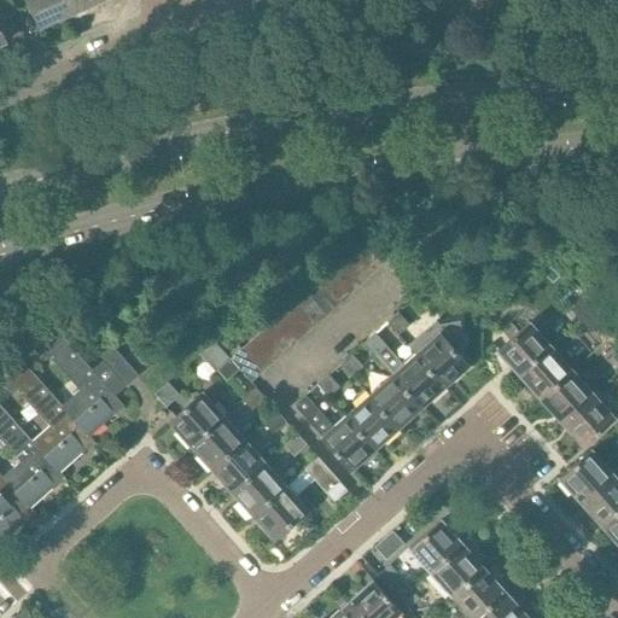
[(74,13),(68,0),(29,0),(41,28),(74,13)]
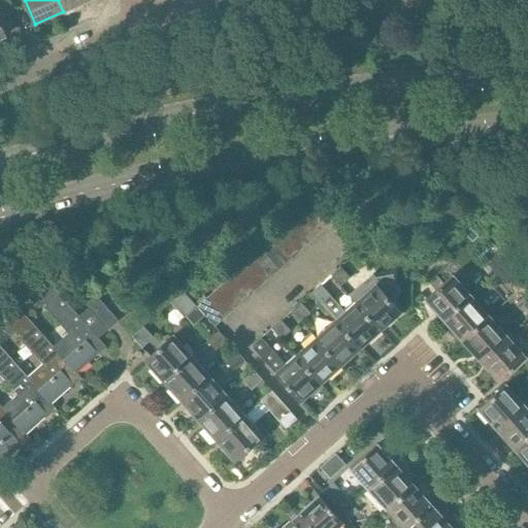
[(58,0),(63,11),(89,0),(58,0)]
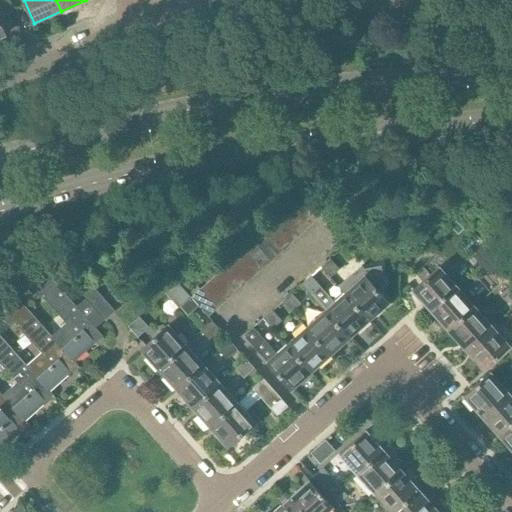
[(298,202),(315,221),(324,214),(306,194),(298,202)]
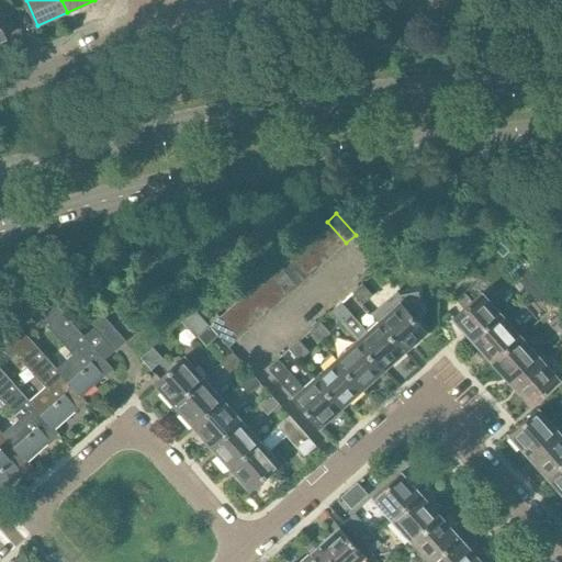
[(317,229),(336,251),(346,243),(327,222),(317,229)]
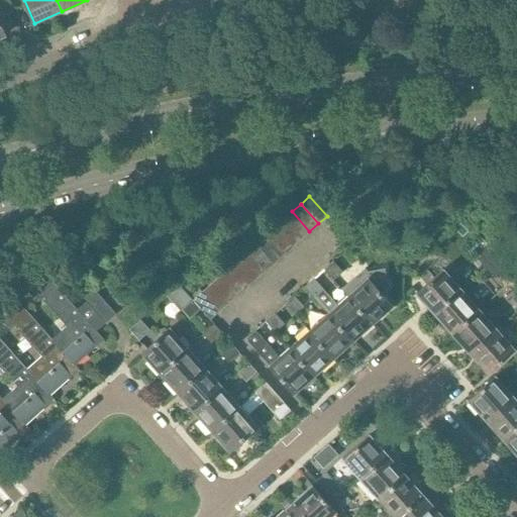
[(283,219),(301,239),(309,231),(292,211),(283,219)]
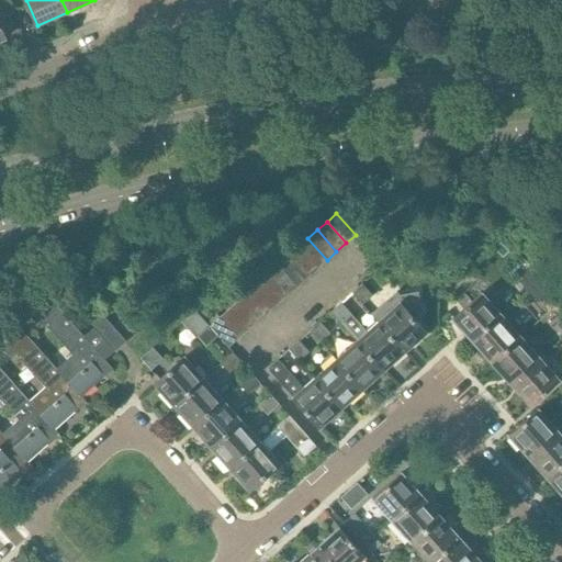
[(327,260),(307,238),(298,247),(316,269),(327,260)]
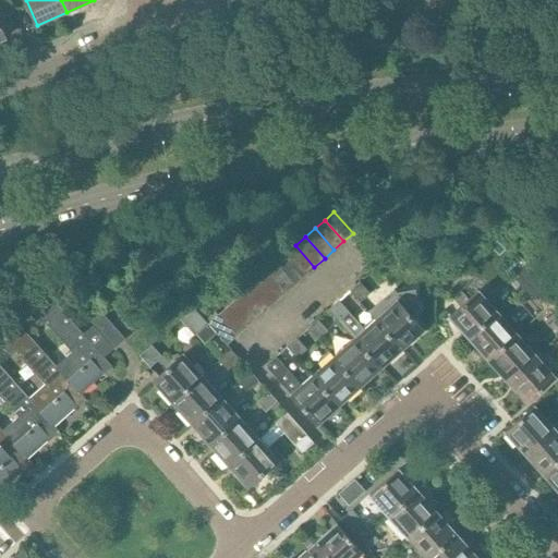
[(286,254),(304,276),(314,267),(295,245),(286,254)]
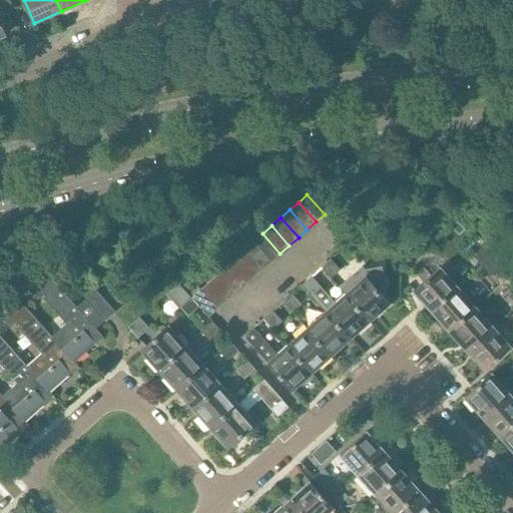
[(280,253),(263,233),(253,241),(272,262),(280,253)]
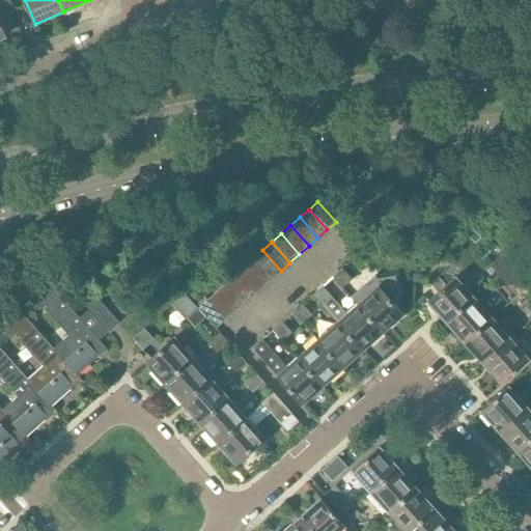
[(253,259),(271,279),(281,271),(262,250),(253,259)]
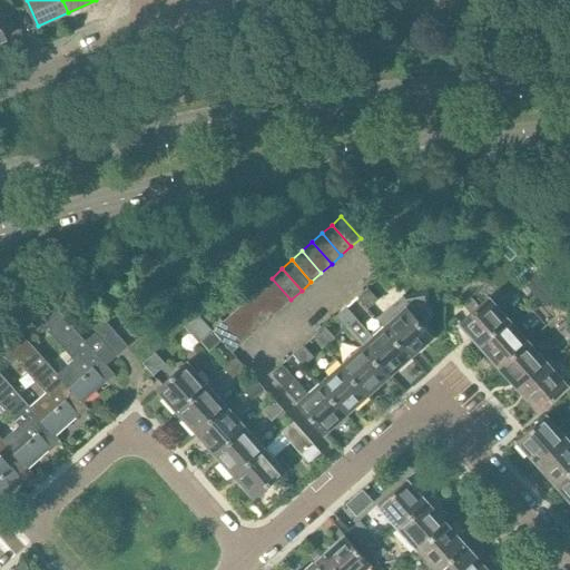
[(534,277),(526,285),(536,296),(544,288),(534,277)]
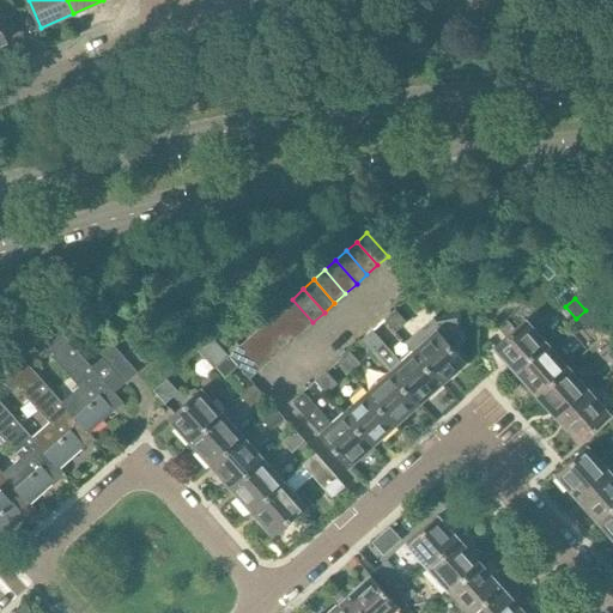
[(313,322),(292,299),(281,309),(303,332),(313,322)]
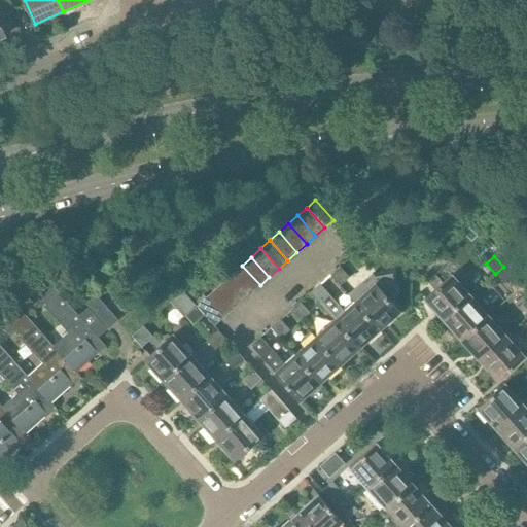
[(260,285),(242,266),(234,274),(250,293),(260,285)]
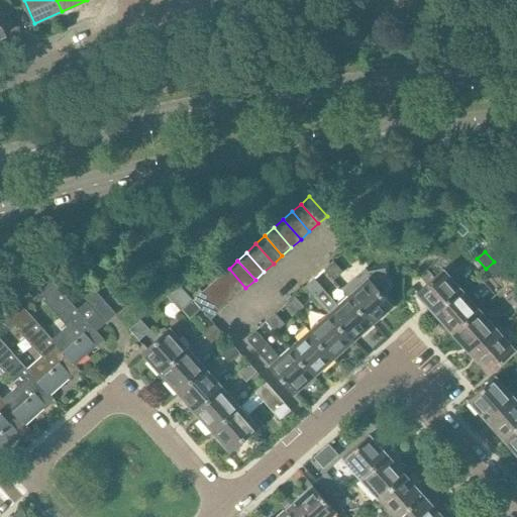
[(333,262),(324,270),(333,281),(342,273),(333,262)]
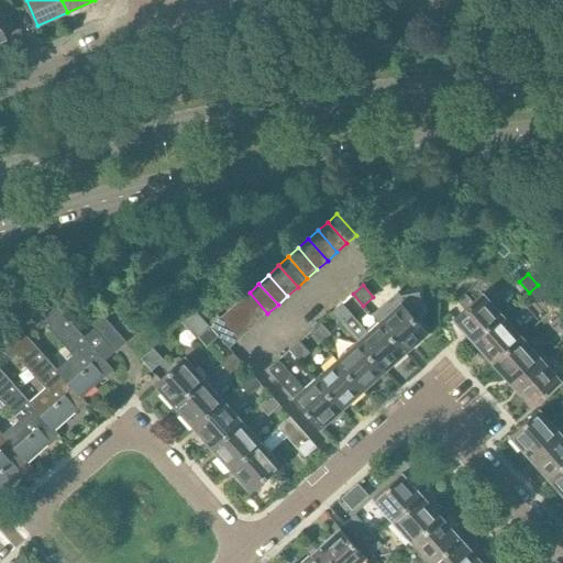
[(538,302),(547,295),(538,285),(529,293),(538,302)]
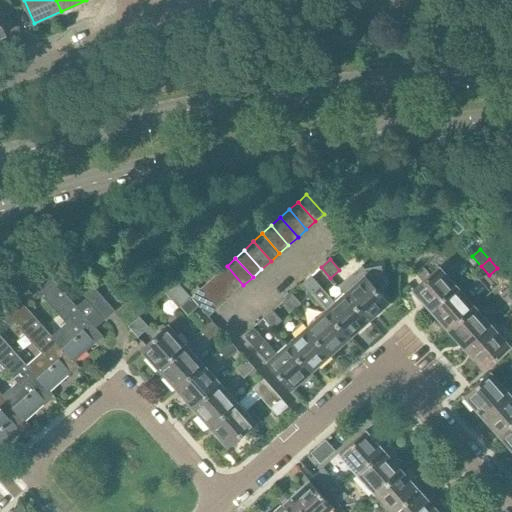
[(344,294),(369,321),(388,304),(377,292),(385,285),(381,266),(365,270),(361,265),(338,287),(344,294)]
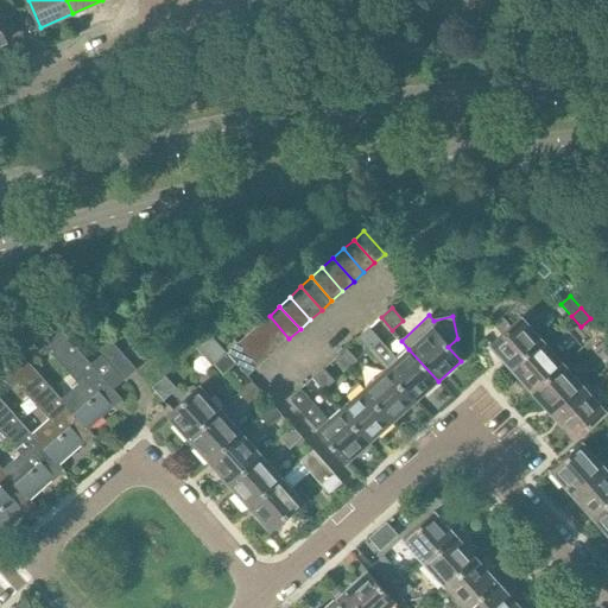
[(289,339),(270,316),(259,325),(278,348),(289,339)]
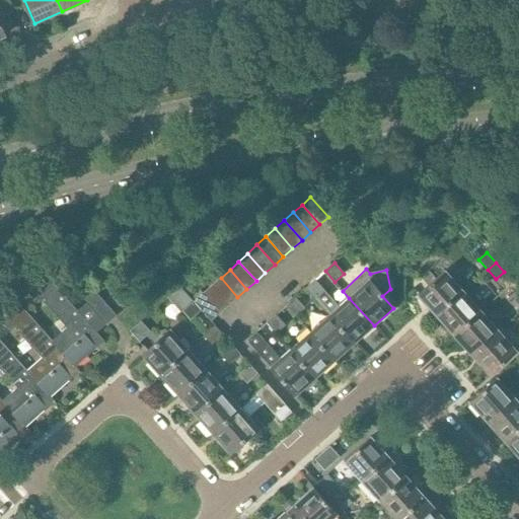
[(436,315),(462,292),(444,273),(418,295),(436,315)]
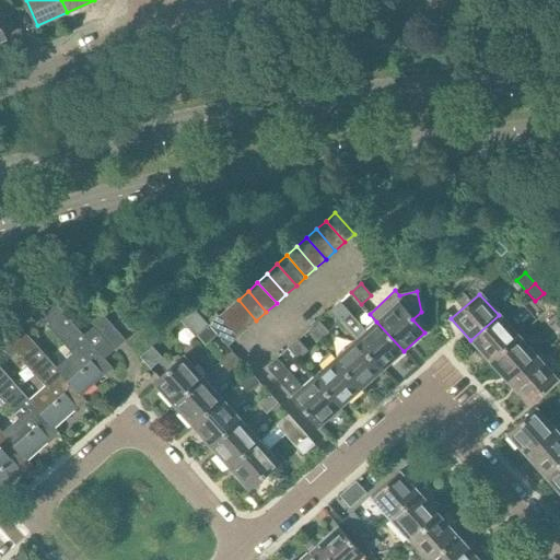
[(84,335),(50,298),(31,315),(37,322),(42,318),(73,353),(57,368),(23,329),(22,330),(88,404),(81,395),(112,369),(114,372),(115,370),(105,358),(121,343),(126,339),(106,315),(84,335)]
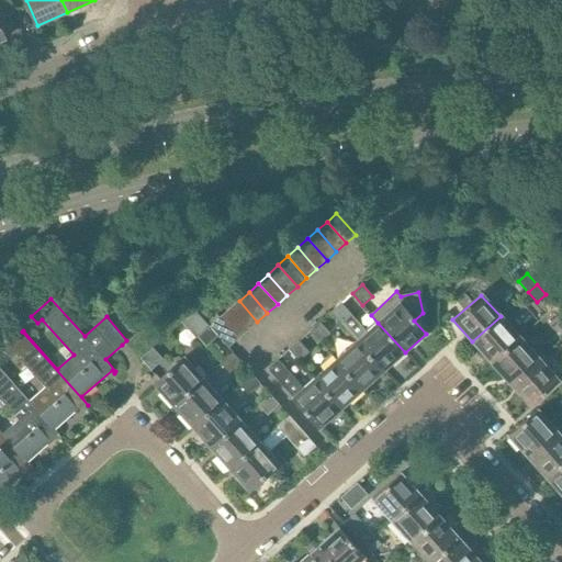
[(257,322),(239,301),(229,308),(248,329),(257,322)]
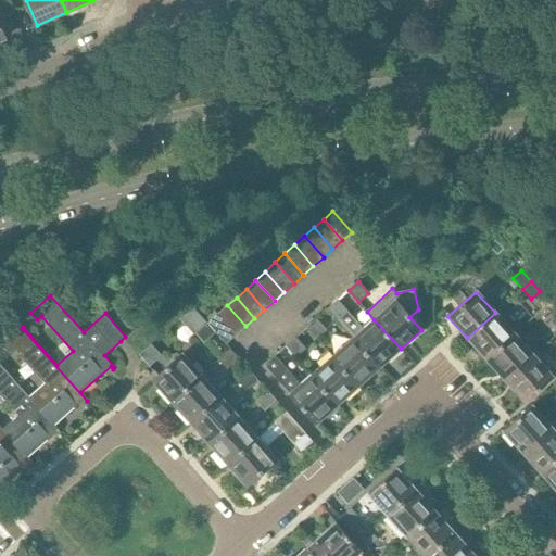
[(338,320),(353,338),(379,367),(401,349),(374,319),(363,329),(337,300),(327,308),(338,320)]
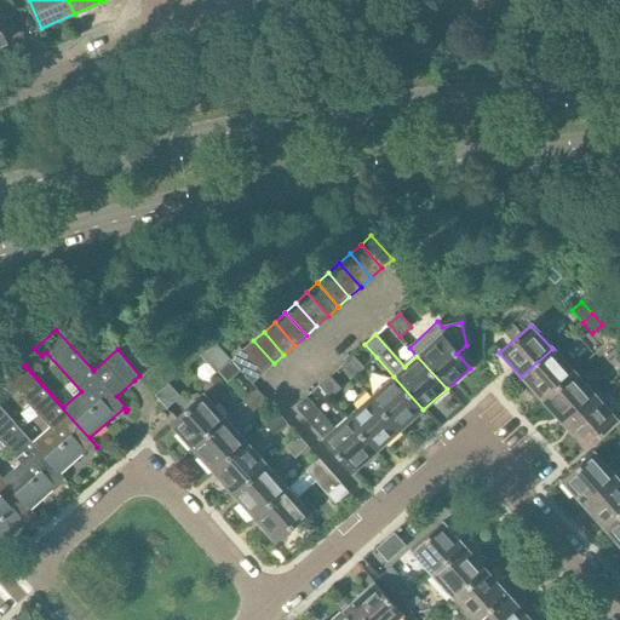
[(242,351),(263,373),(274,363),(253,340),(242,351)]
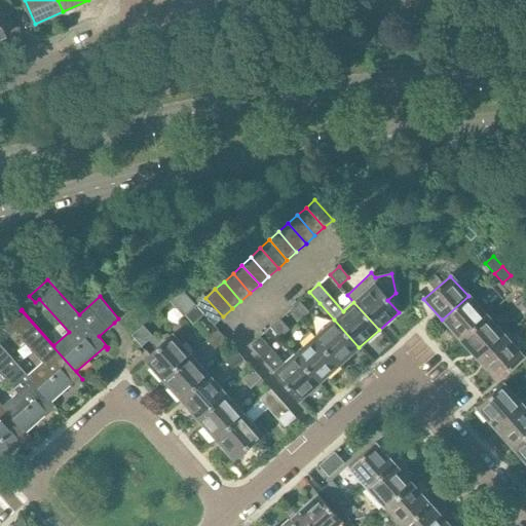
[(487,316),(468,296),(442,320),(460,340),(487,316)]
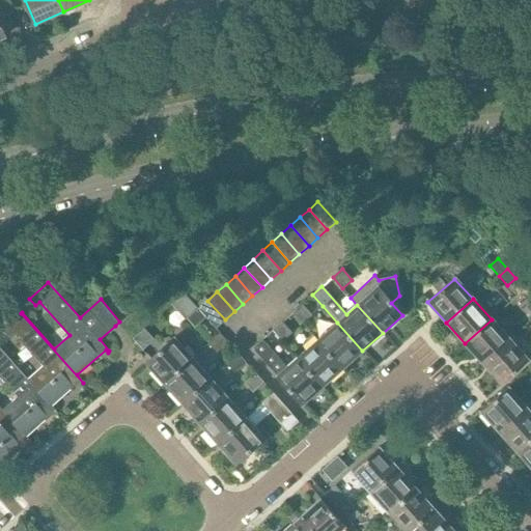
[(225,319),(207,301),(198,309),(205,317),(216,328),(225,319)]
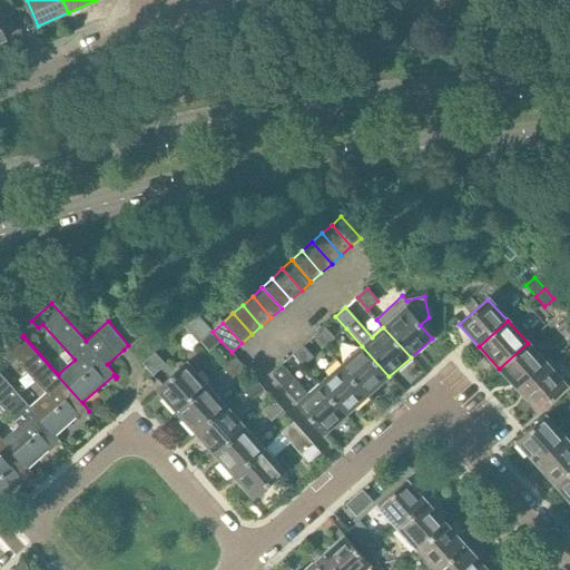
[(324,327),(315,335),(325,347),(334,338),(324,327)]
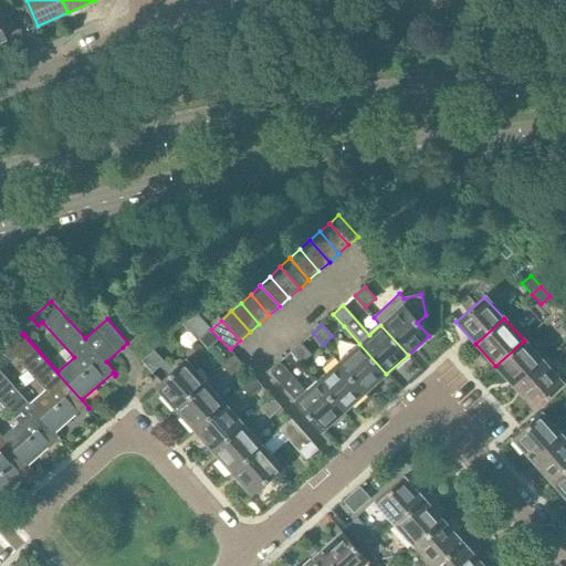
[(219,338),(211,329),(199,341),(208,349),(219,338)]
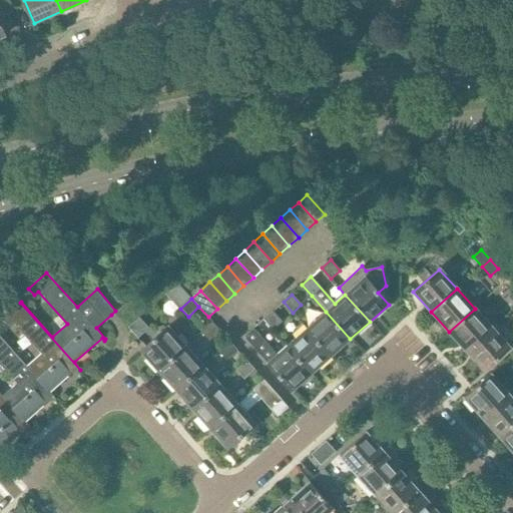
[(0,337),(55,399),(56,399),(50,392),(77,367),(80,370),(20,303),(3,318),(9,325),(14,322),(42,353),(27,366),(0,336),(0,337)]
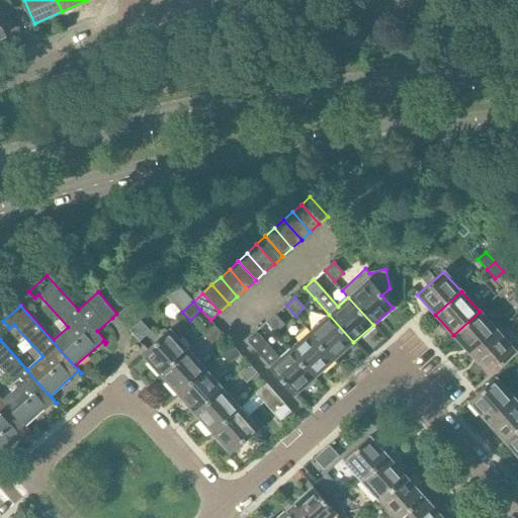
[(498,331),(480,312),(453,335),(470,355),(498,331)]
